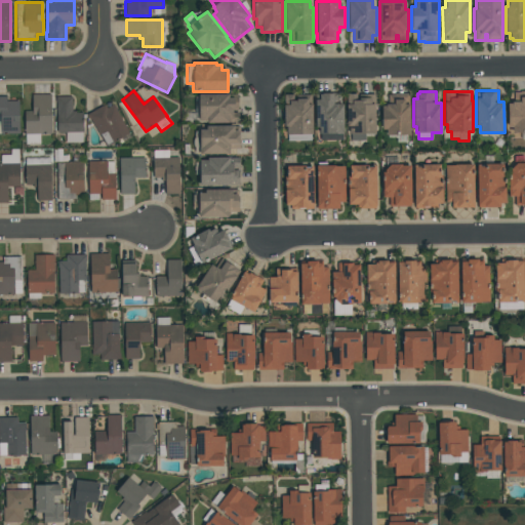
[(524,91),(524,132),(513,132),(513,127),(508,127),(508,104),(512,104),(512,102),(514,102),(514,91),(524,91)]
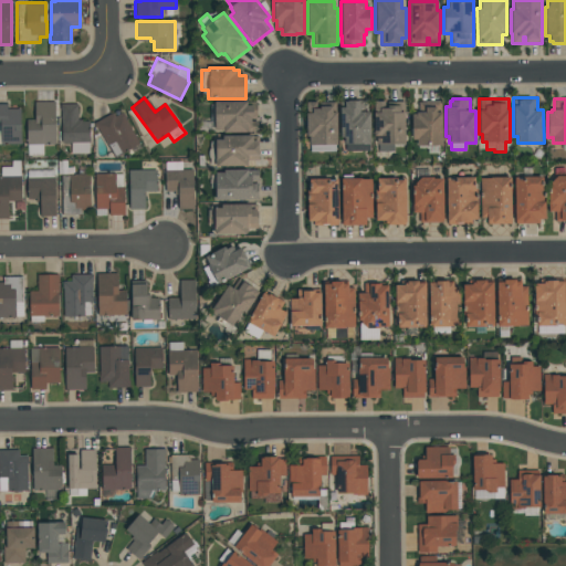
[(369,112),(369,145),(369,150),(345,150),(345,145),(344,145),(344,137),(339,137),(339,100),(364,100),(364,112),(369,112)]
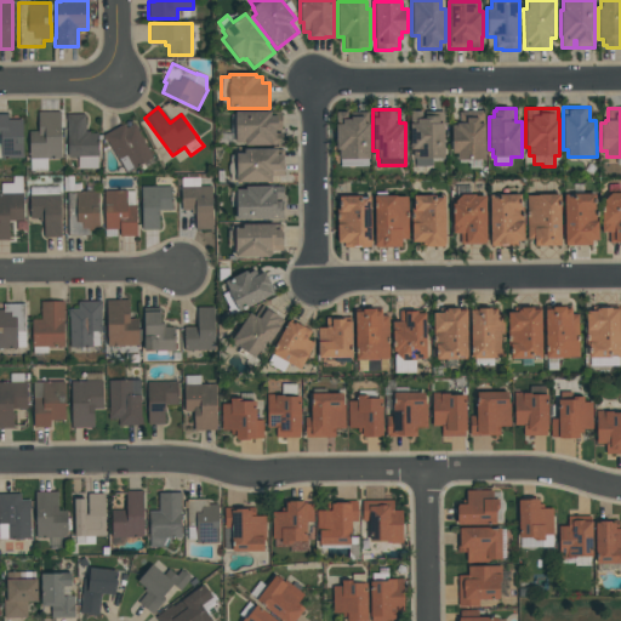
[(283,112),(283,130),(278,130),(278,131),(275,131),(275,134),(283,134),(283,144),(271,144),(271,146),(245,146),(245,143),(235,143),(235,110),(271,110),(271,112),(283,112)]
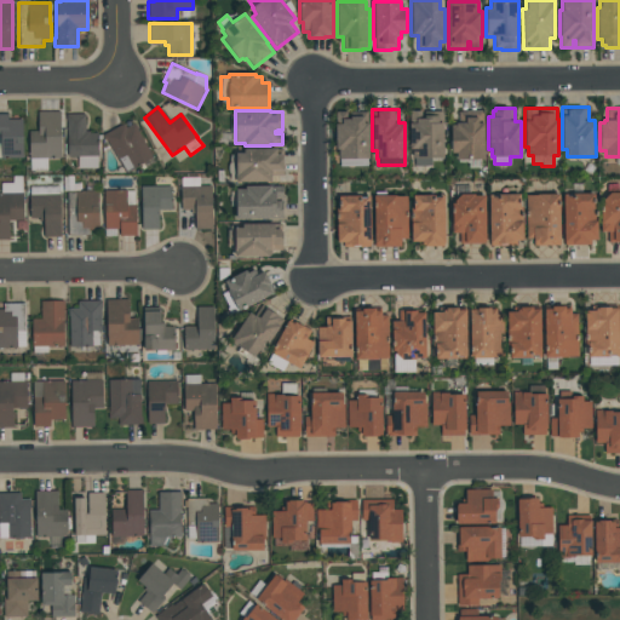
[(443,159),(431,159),(431,166),(414,166),(414,159),(412,159),(412,149),(409,149),(409,124),(411,124),(411,110),(422,110),(422,119),(424,119),(424,112),(442,112),(442,124),(443,124),(443,159)]
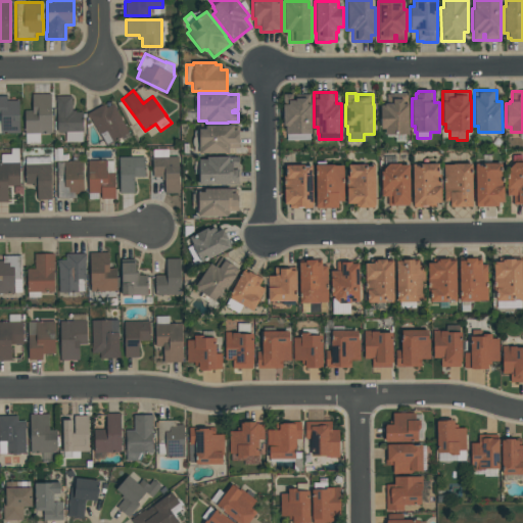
[(408,93),(408,101),(409,101),(409,134),(385,134),(385,130),(380,130),(380,105),(384,105),(384,103),(386,103),(386,94),(393,94),(393,93),(408,93)]
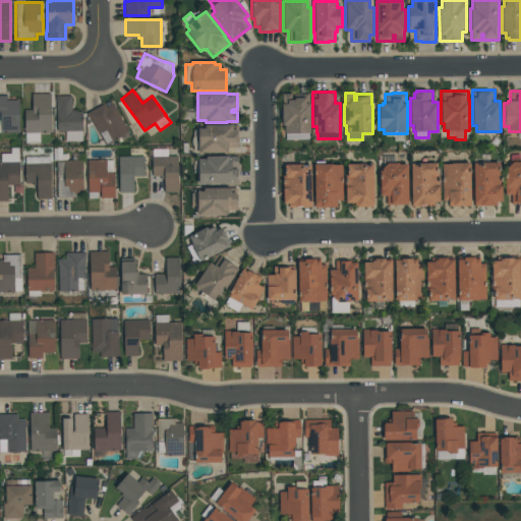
[(24,109),(32,109),(32,94),(51,94),(51,132),(40,132),(40,143),(25,143),(25,133),(24,133),(24,109)]
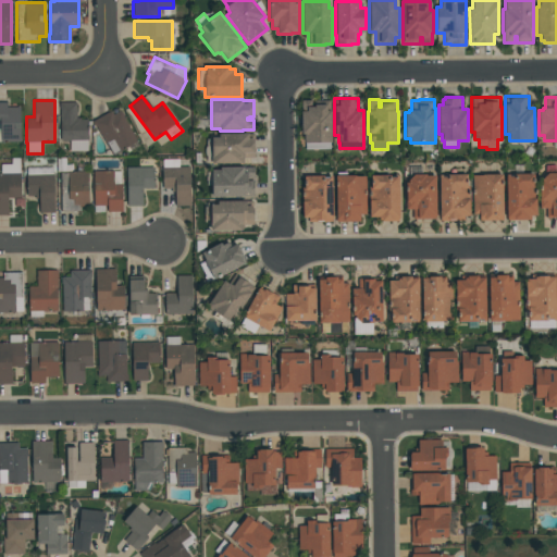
[(305,149),(305,143),(304,143),(304,134),(301,134),(301,111),(301,100),(311,100),(311,107),(314,107),(314,100),(330,100),(330,111),(332,111),(332,143),(331,143),(331,148),(331,149),(305,149)]
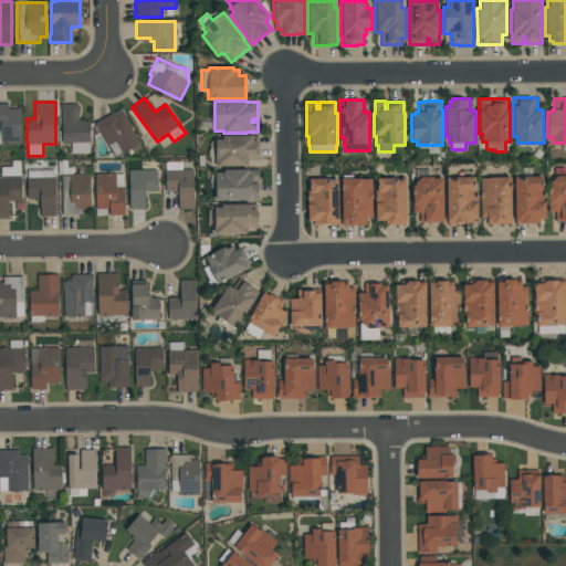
[(0,144),(0,104),(7,104),(7,108),(21,108),(21,144),(0,144)]
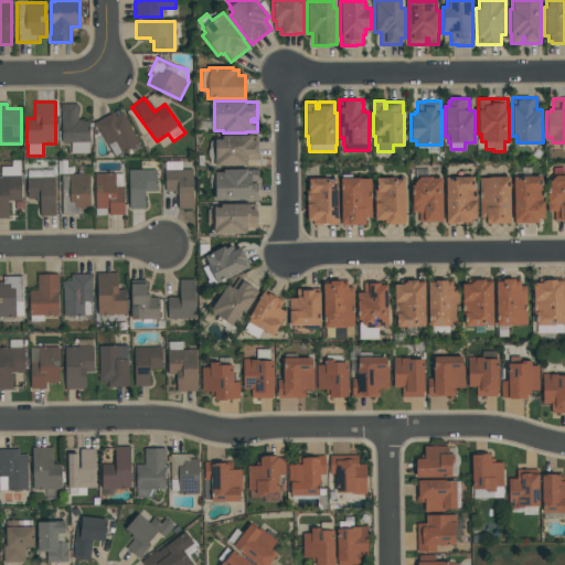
[(61,142),(61,110),(60,110),(60,104),(77,104),(77,119),(82,119),(82,120),(89,120),(89,142),(88,142),(88,152),(71,152),(71,142),(61,142)]
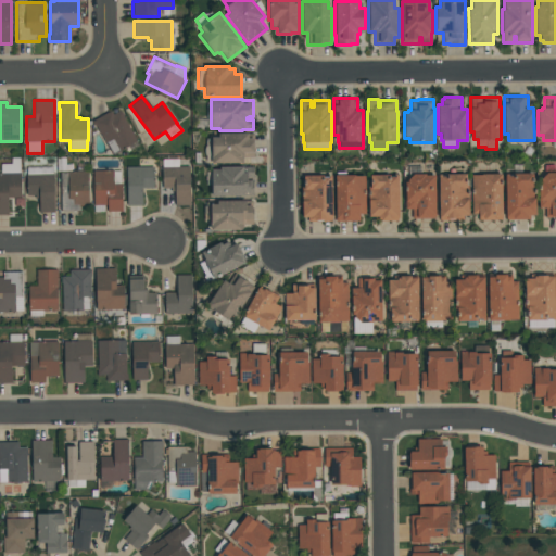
[(92,121),(111,111),(113,115),(121,111),(124,115),(123,116),(137,141),(113,155),(96,125),(95,126),(92,121)]
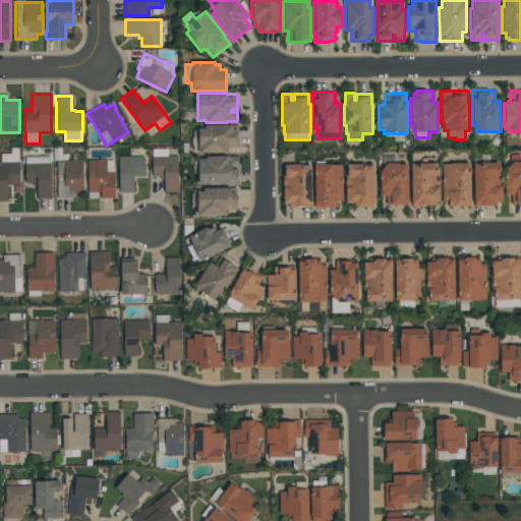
[(197,153),(197,128),(205,128),(205,124),(232,124),(232,125),(238,125),(238,148),(228,148),(228,153),(197,153)]
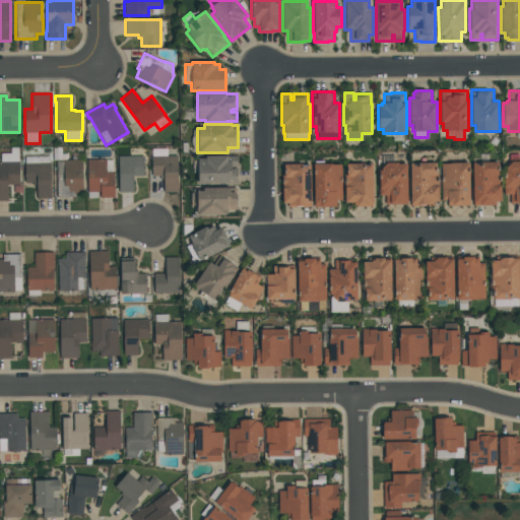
[(0,201),(0,160),(1,160),(1,153),(10,153),(10,147),(18,147),(18,161),(19,161),(19,185),(8,185),(8,201),(0,201)]
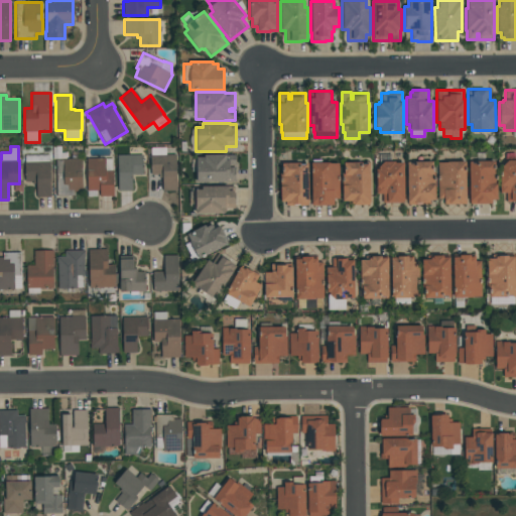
[(176,190),(162,190),(162,177),(158,177),(158,174),(150,174),(150,147),(168,147),(168,154),(176,154),(176,190)]
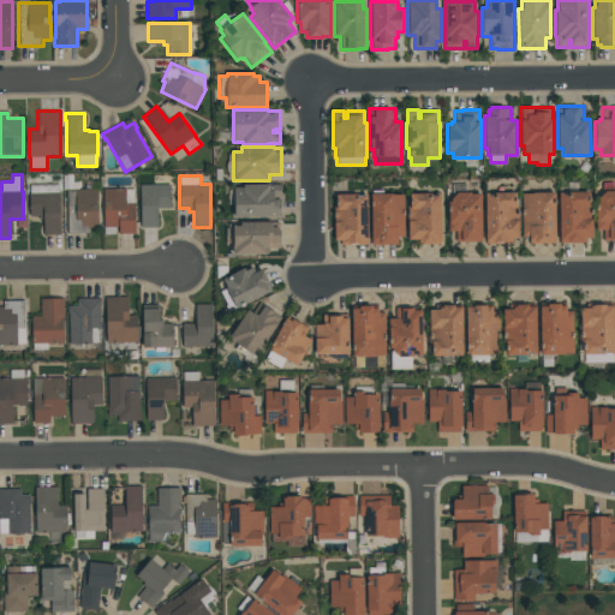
[(605,191),(613,191),(613,183),(614,183),(614,240),(603,240),(603,230),(596,230),(596,201),(598,201),(598,198),(605,191)]
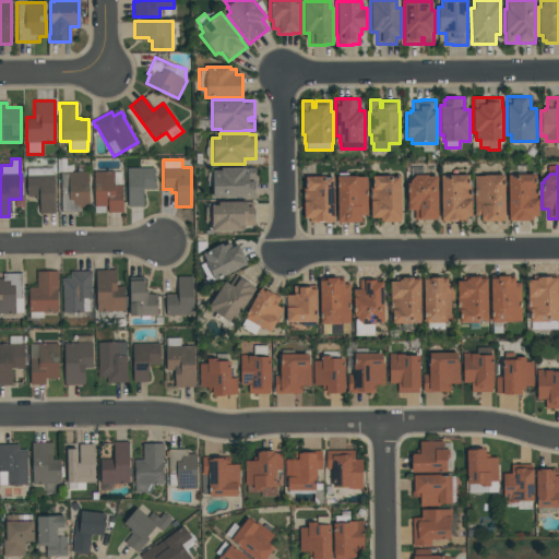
[(39,200),(35,200),(35,197),(26,197),(26,176),(27,176),(27,167),(54,167),(54,174),(54,213),(39,213),(39,200)]
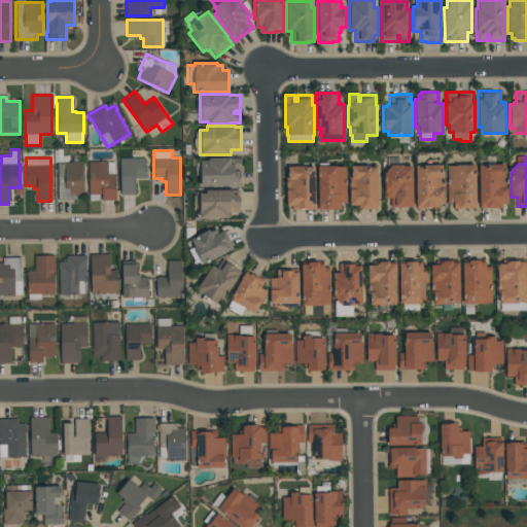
[(120,195),(120,157),(146,157),(146,178),(135,178),(135,195),(120,195)]
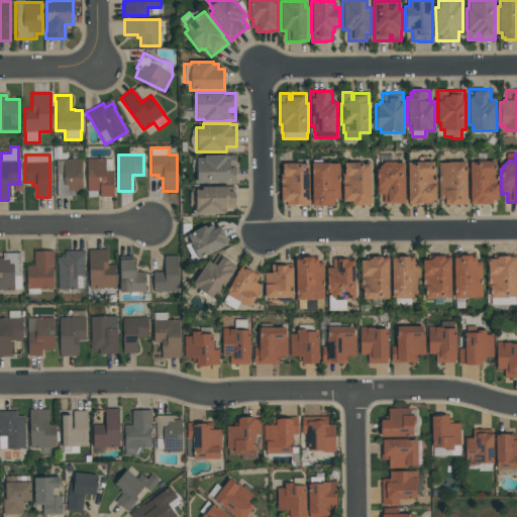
[(235,183),(196,183),(196,173),(192,173),(192,160),(196,160),(196,158),(204,158),(204,154),(226,154),(226,156),(236,156),(236,165),(230,165),(230,168),(235,168),(235,183)]
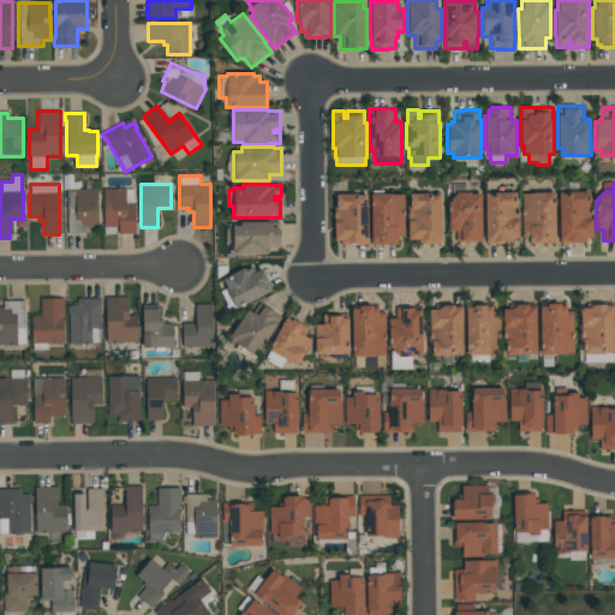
[(135,233),(118,233),(118,227),(103,227),(103,187),(126,187),(126,189),(133,189),(133,203),(135,203),(135,233)]
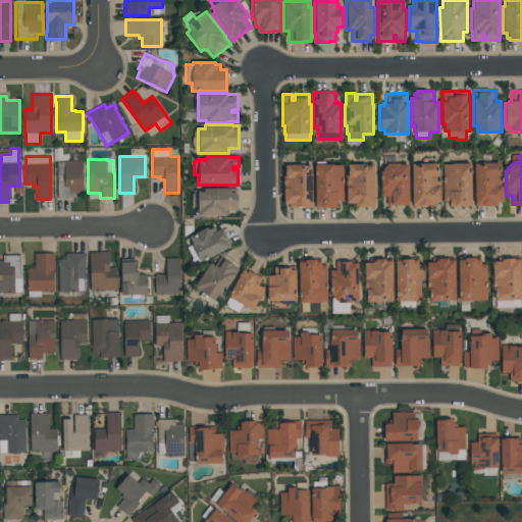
[(57,198),(57,162),(64,162),(64,160),(83,160),(83,194),(74,194),(74,198),(57,198)]
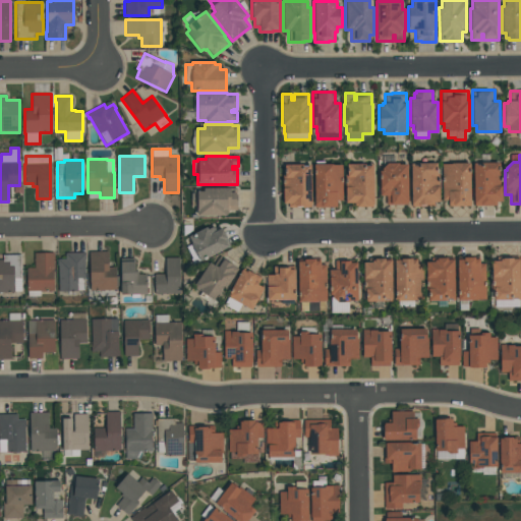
[(314,208),(314,164),(315,164),(315,161),(325,161),(325,164),(333,164),(333,165),(342,165),(342,200),(337,200),(337,208),(314,208)]
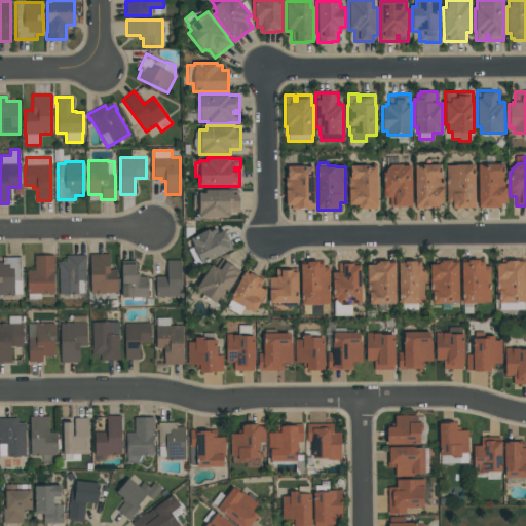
[(313,164),(313,210),(291,210),(291,205),(286,205),(286,177),(288,177),(288,165),(303,165),(303,164),(313,164)]
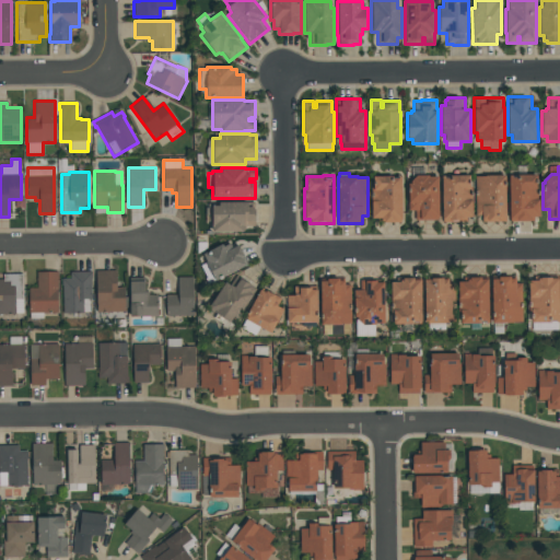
[(438,220),(415,220),(415,211),(408,211),(408,188),(409,188),(409,184),(410,184),(410,181),(417,175),(429,175),(429,176),(439,176),(439,218),(438,218),(438,220)]
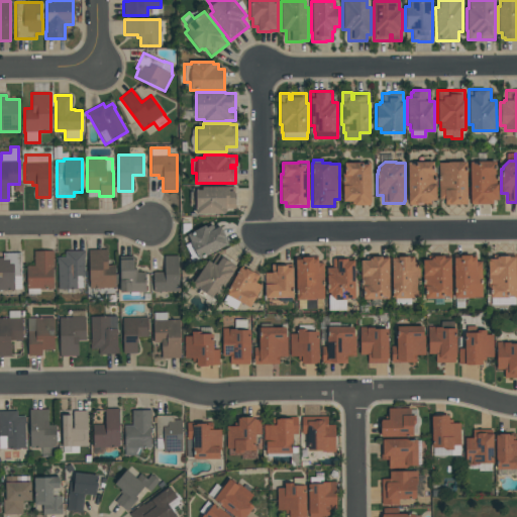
[(409,205),(409,203),(408,203),(408,162),(433,162),(433,171),(435,171),(435,201),(431,201),(431,205),(409,205)]
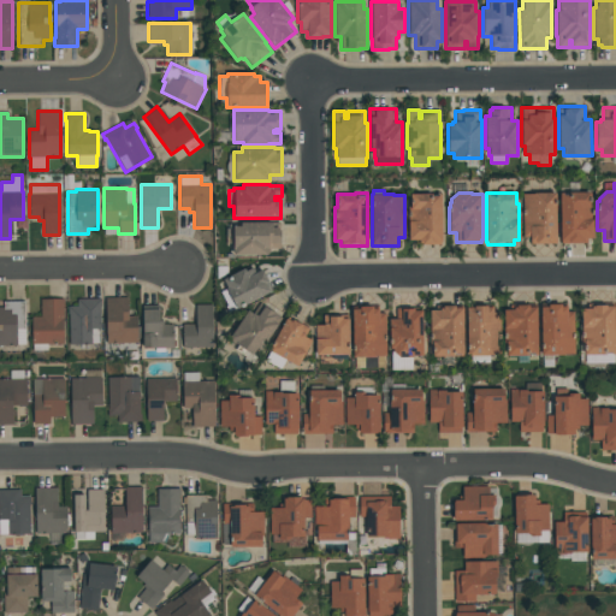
[(556,193),(556,244),(529,244),(529,237),(522,237),(522,194),(533,194),(533,193),(556,193)]
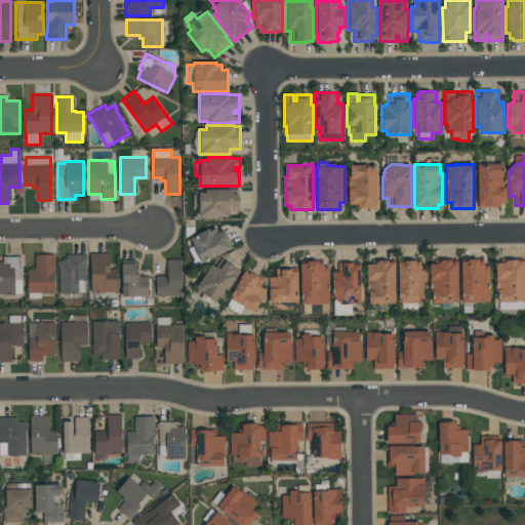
[(478,207),(478,204),(477,204),(477,164),(503,164),(503,174),(506,174),(506,203),(500,203),(500,207),(478,207)]
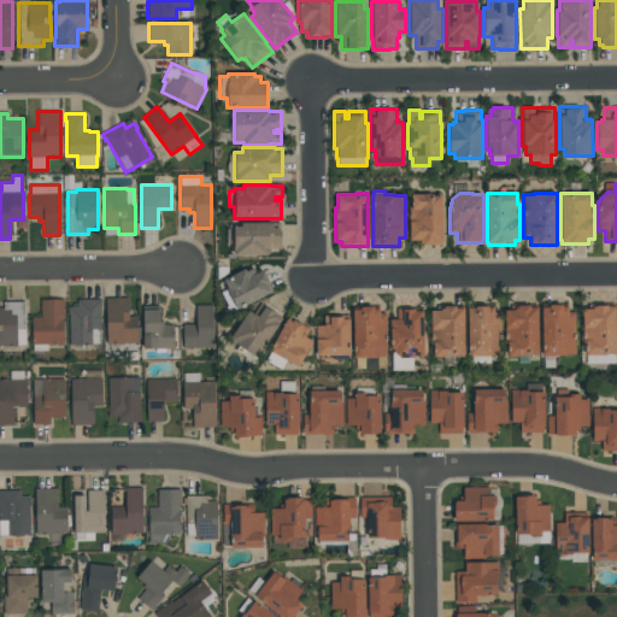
[(442,194),(442,245),(419,245),(419,240),(409,240),(409,206),(411,206),(411,194),(442,194)]
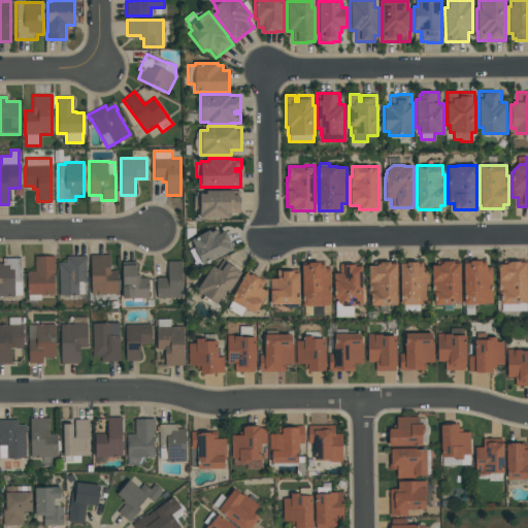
[(238,195),(238,197),(240,197),(240,213),(231,213),(231,219),(199,219),(199,209),(194,209),(194,196),(196,196),(196,190),(233,190),(233,195),(238,195)]
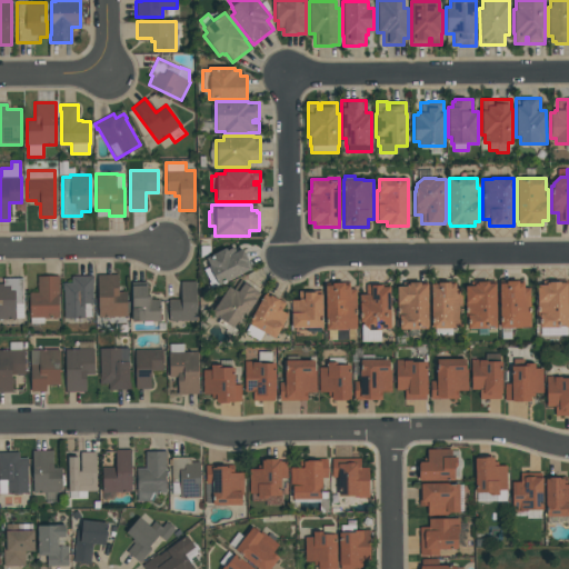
[(251,269),(248,271),(248,270),(219,285),(211,288),(208,282),(210,281),(203,269),(209,267),(206,258),(226,248),(227,250),(233,247),(236,251),(242,249),(248,261),(251,269)]
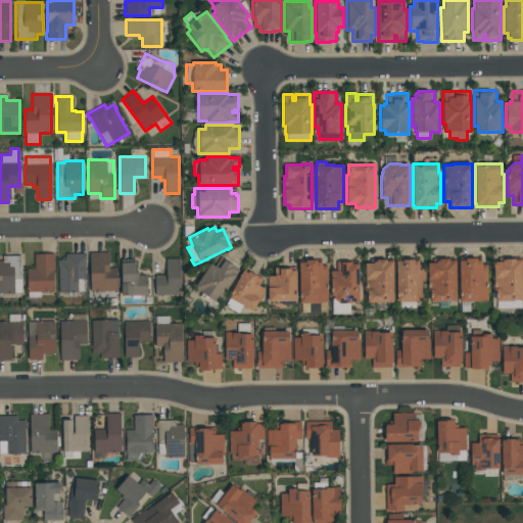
[(89,252),(108,252),(108,269),(116,269),(117,291),(90,291),(89,252)]
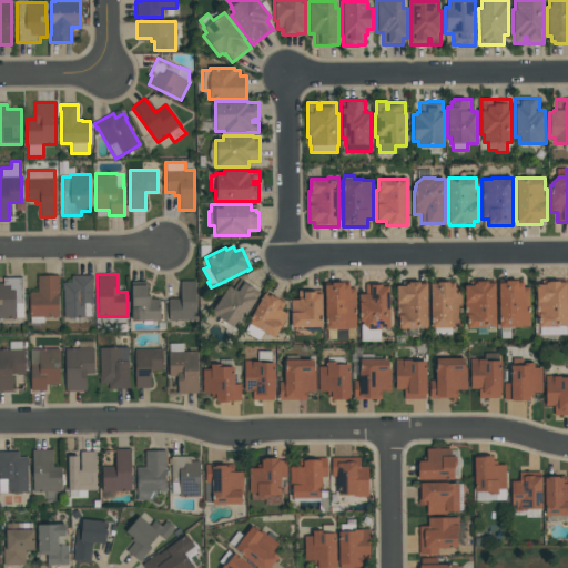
[(29,292),(37,292),(37,275),(59,275),(59,293),(58,293),(58,317),(44,317),(44,324),(30,324),(30,317),(29,317),(29,292)]
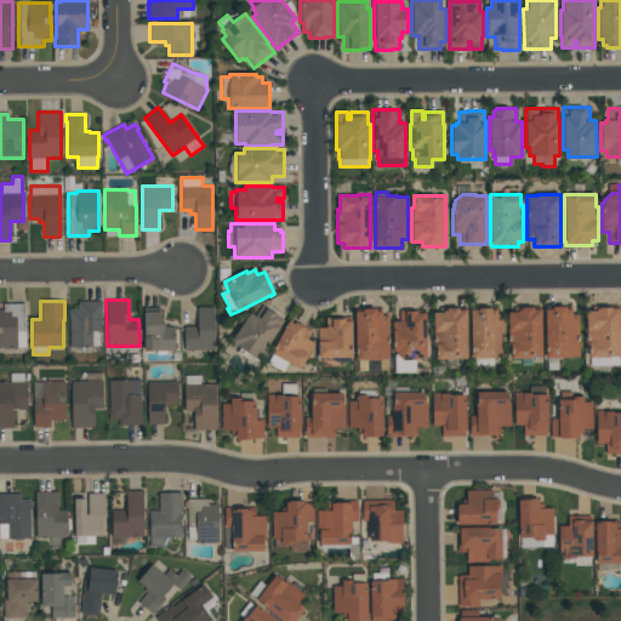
[(102,301),(102,314),(101,314),(101,331),(101,346),(92,346),(92,347),(69,347),(69,317),(68,317),(68,308),(78,308),(78,301),(102,301)]
